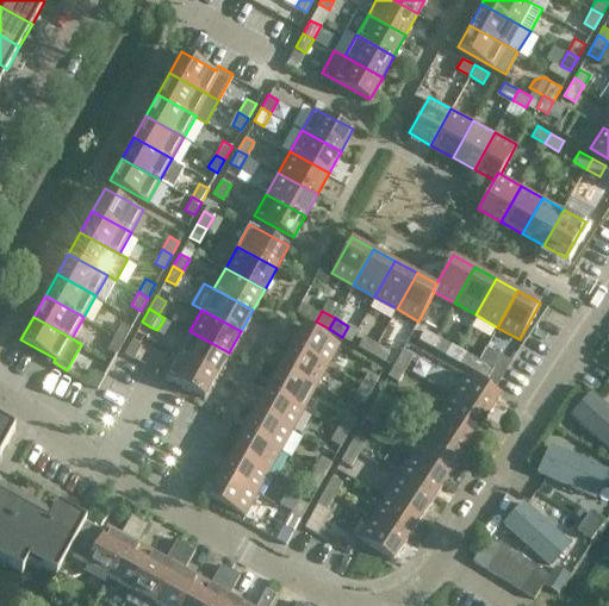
[(115,335),(124,339),(131,326),(122,322),(115,335)]
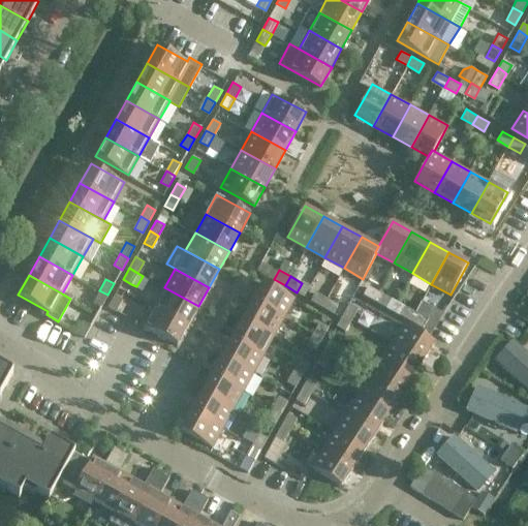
[(264,280),(253,299),(284,316),(294,298),(264,280)]
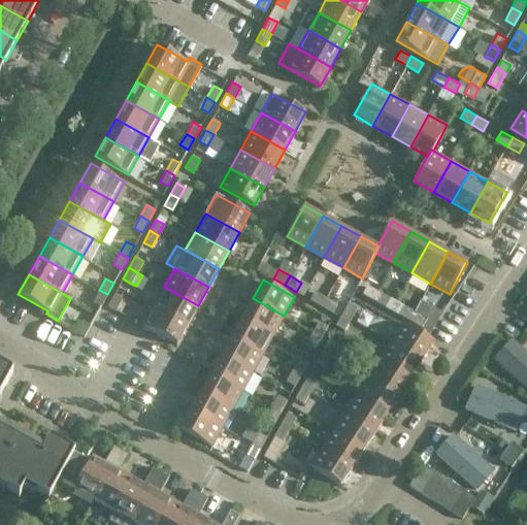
[(363,293),(372,298),(377,290),(368,284),(363,293)]
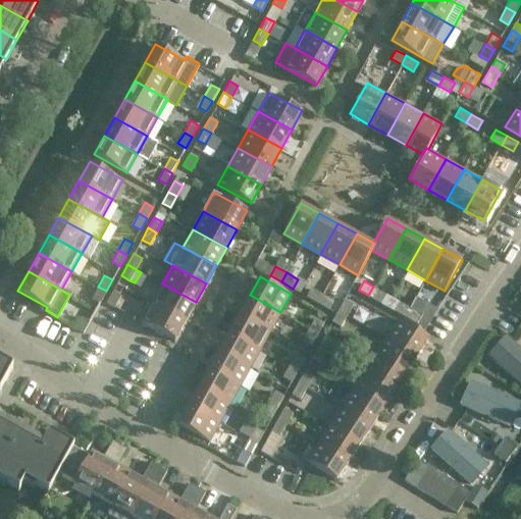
[(152,302),(186,320),(196,302),(162,283),(152,302)]
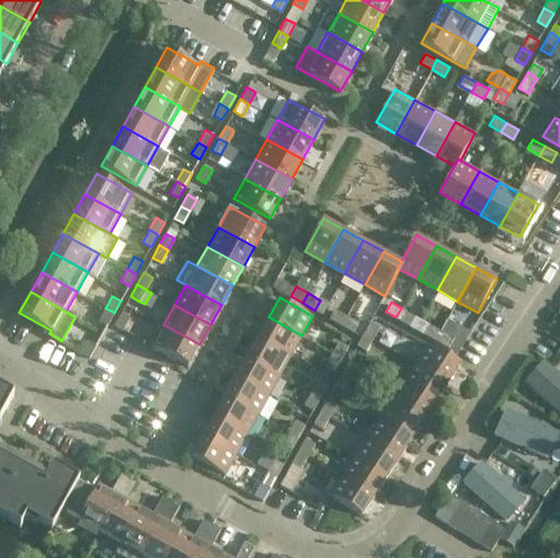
[(114,312),(105,308),(99,320),(107,325),(114,312)]
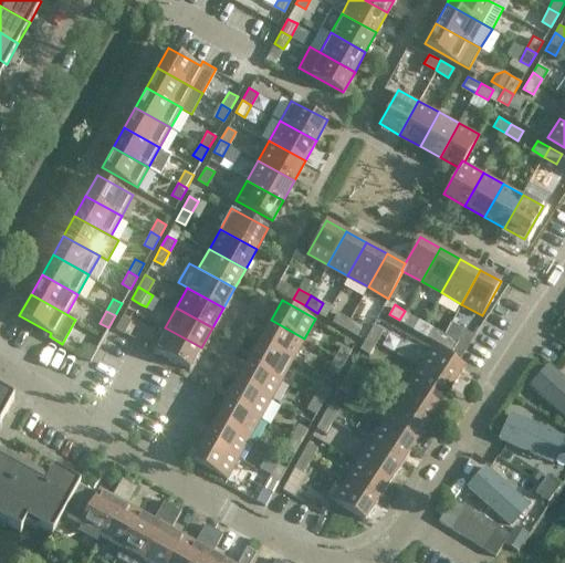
[(338,311),(333,321),(345,327),(351,319),(338,311)]
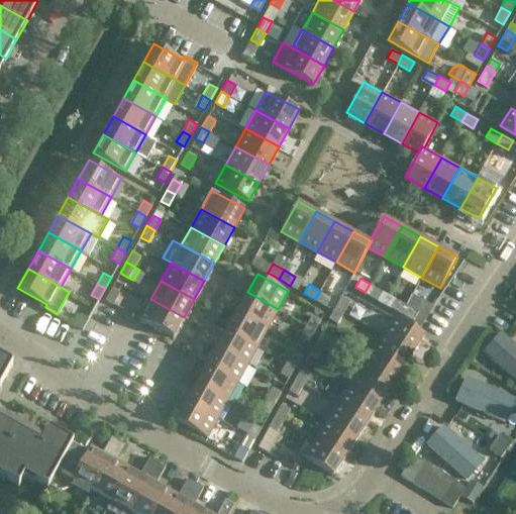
[(365,292),(378,299),(383,291),(370,284),(365,292)]
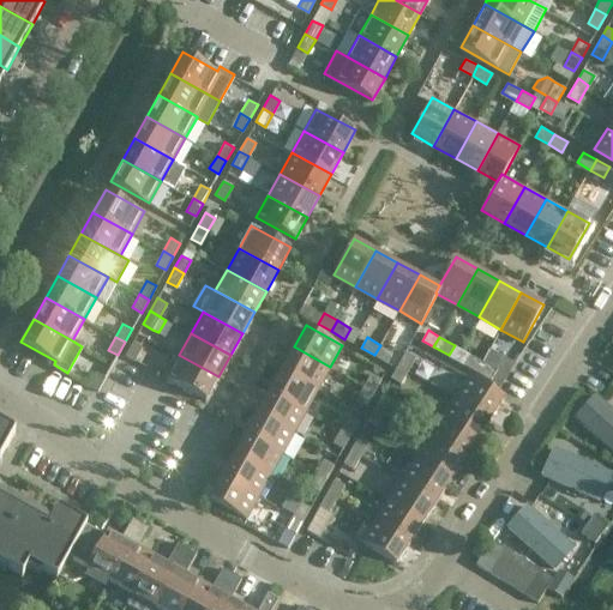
[(143,346),(133,340),(126,354),(136,360),(143,346)]
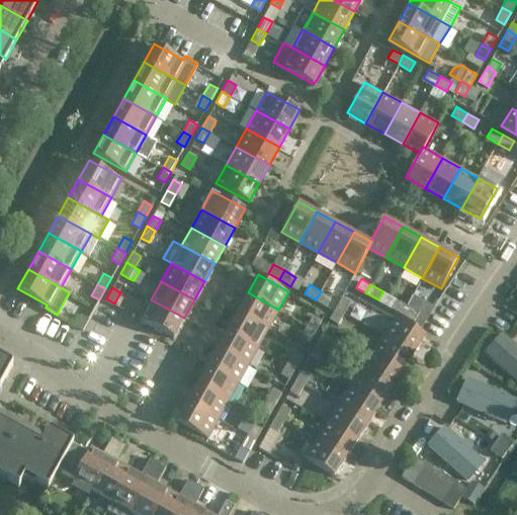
[(332,297),(321,291),(316,299),(327,306),(332,297)]
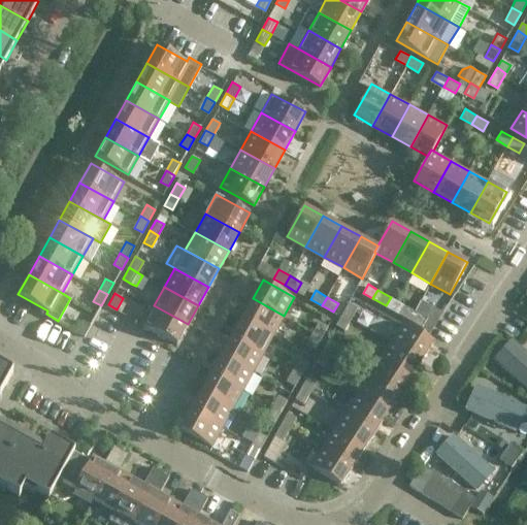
[(253,298),(242,317),(273,334),(284,316),(253,298)]
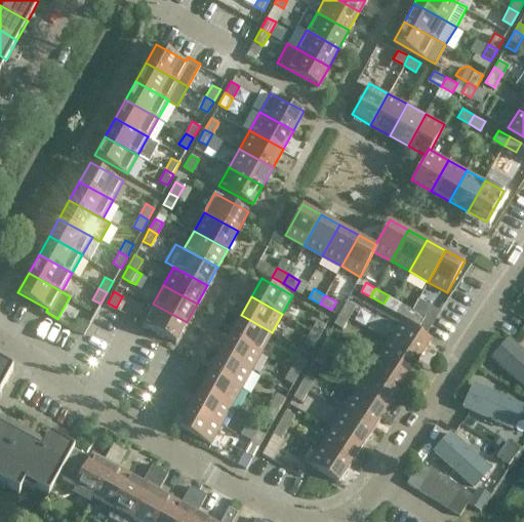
[(347,299),(343,307),(351,313),(356,305),(347,299)]
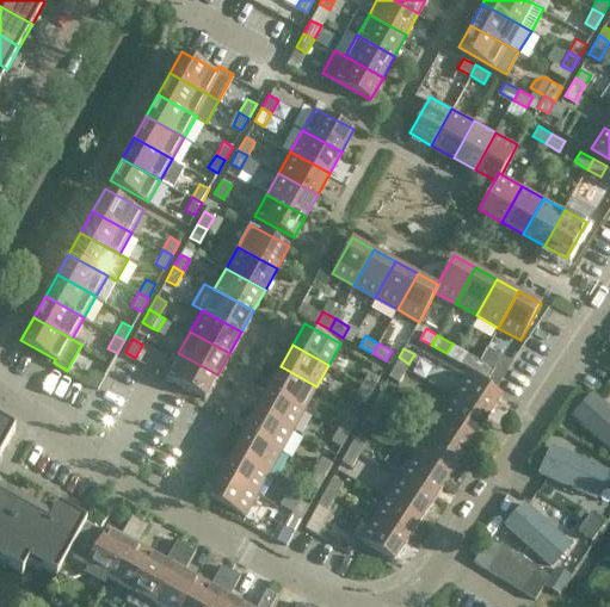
[(468,352),(462,363),(475,369),(481,359),(468,352)]
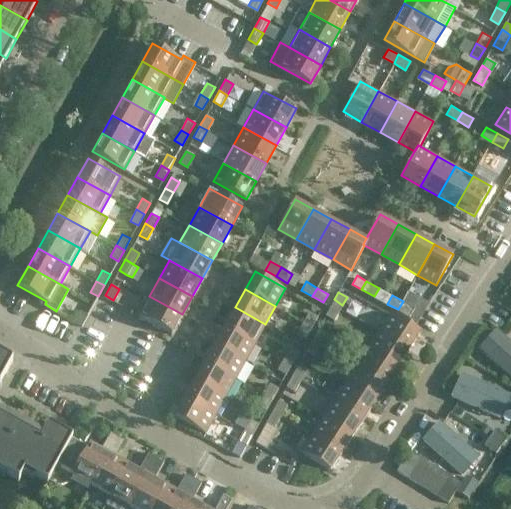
[(182,314),(149,296),(139,314),(172,333),(182,314)]
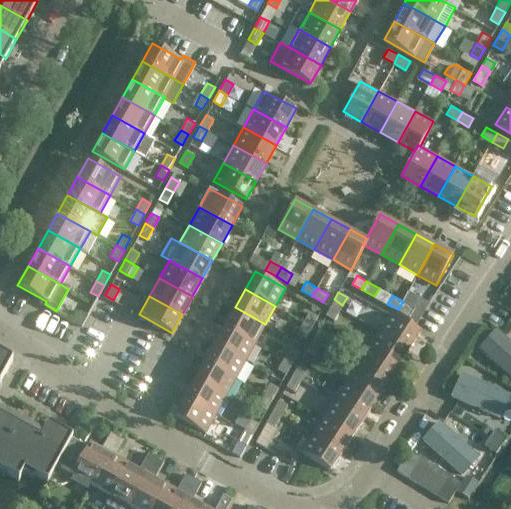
[(334,299),(326,314),(334,319),(342,305),(334,299)]
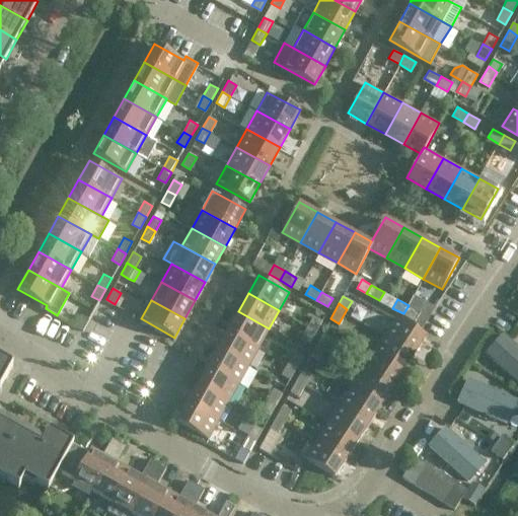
[(421,311),(409,305),(403,313),(416,320),(421,311)]
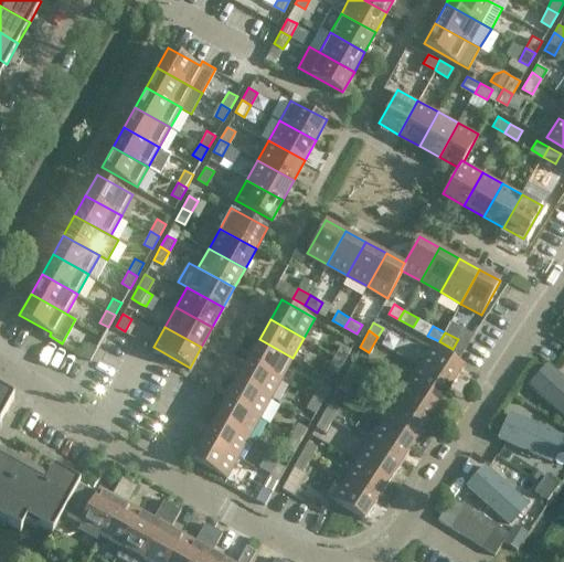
[(259,339),(248,359),(282,378),(293,358),(259,339)]
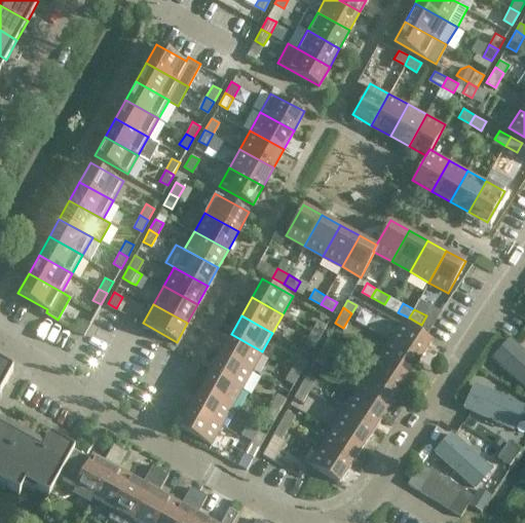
[(84,334),(90,323),(82,318),(76,329),(84,334)]
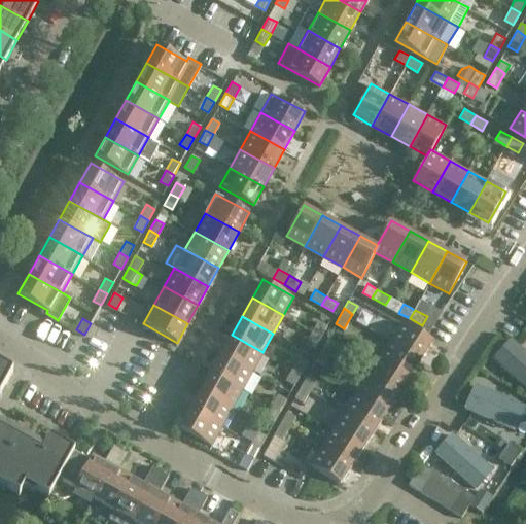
[(321,336),(327,324),(318,320),(313,330),(321,336)]
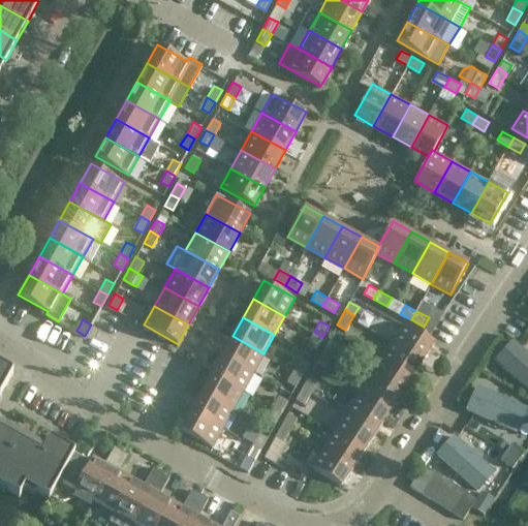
[(404,322),(404,323),(393,340),(423,361),(434,342),(404,322)]
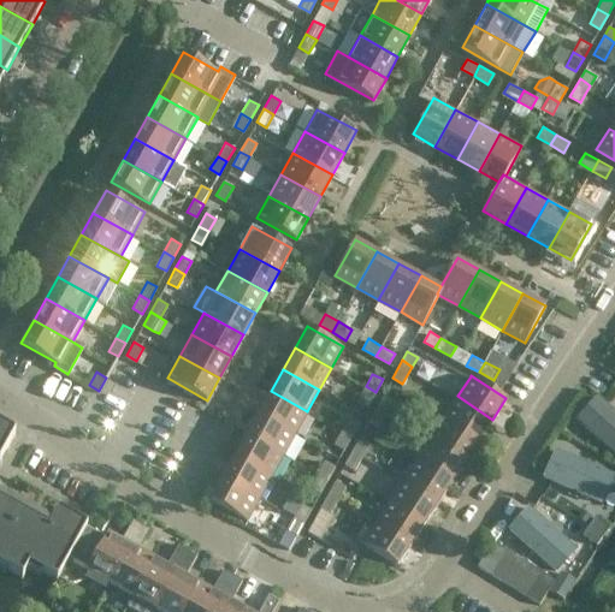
[(368,406),(376,392),(366,386),(358,400),(368,406)]
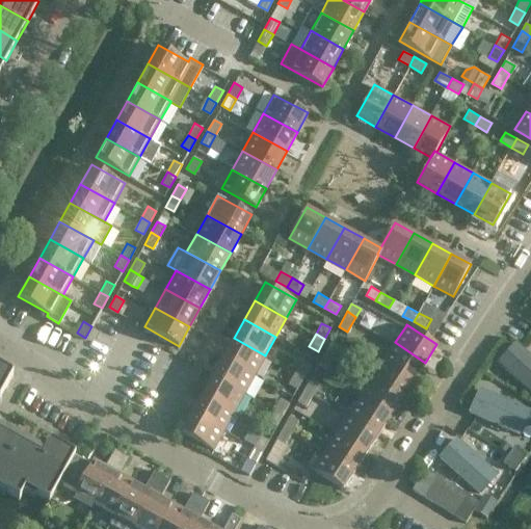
[(234,338),(223,356),(255,374),(265,355),(234,338)]
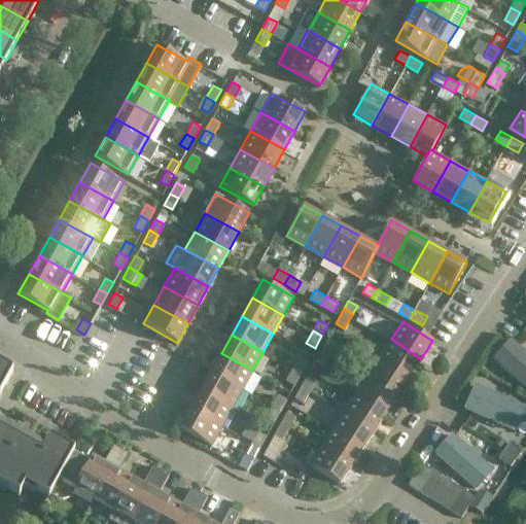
[(525,350),(512,337),(496,353),(525,382),(525,350)]
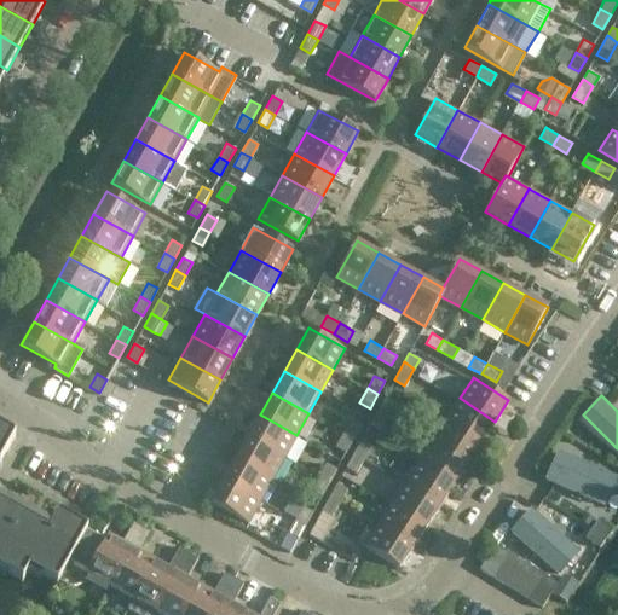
[(385,396),(380,405),(391,412),(396,402),(385,396)]
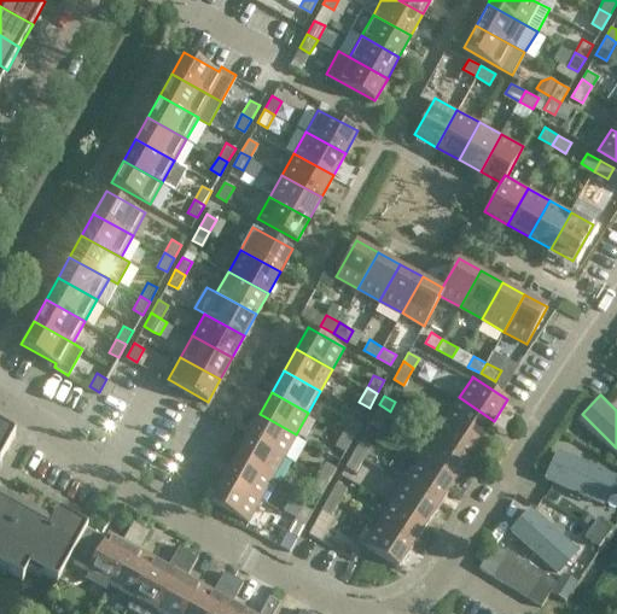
[(481,442),(494,421),(459,397),(446,419),(481,442)]
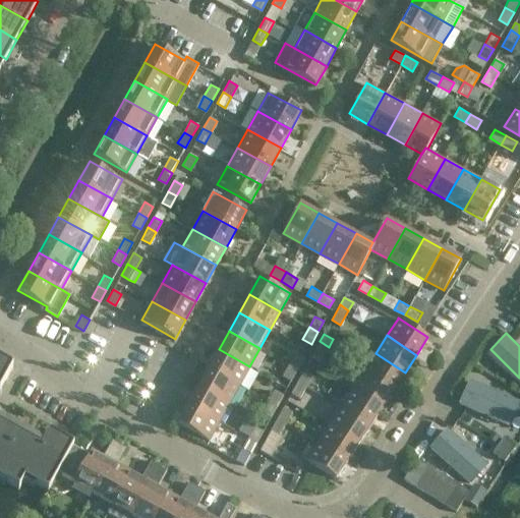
[(320,341),(311,356),(321,361),(329,347),(320,341)]
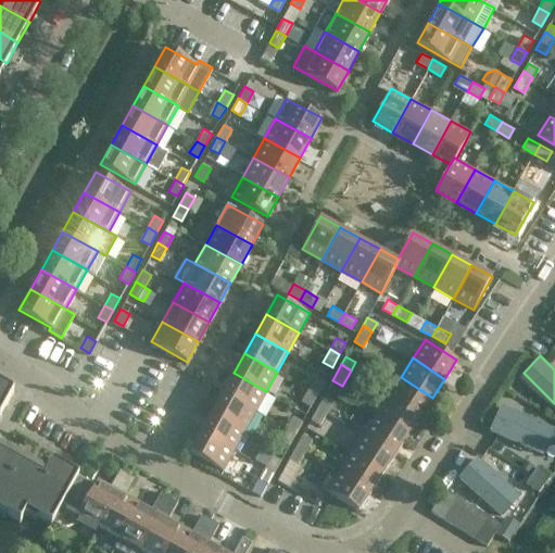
[(234,373),(223,392),(256,411),(266,391),(234,373)]
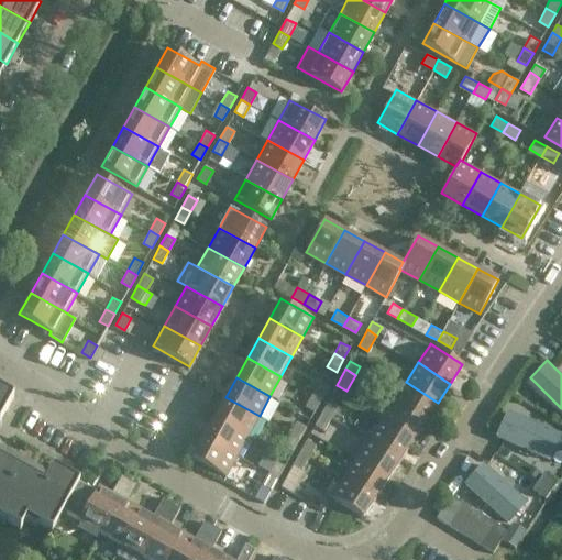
[(321,398),(328,386),(319,381),(312,393),(321,398)]
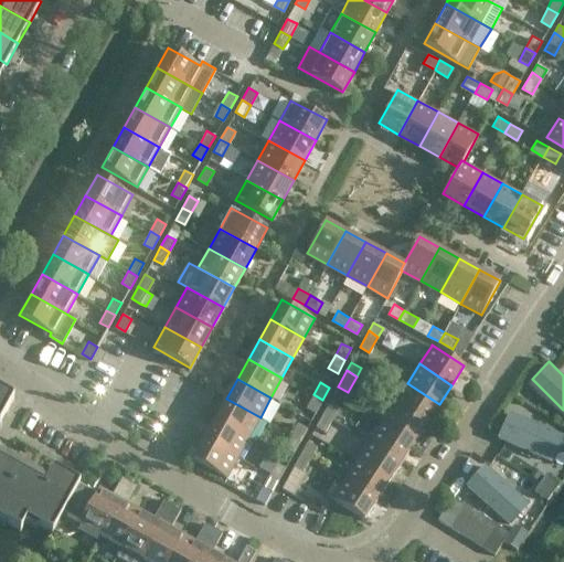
[(426,423),(439,404),(407,383),(394,402),(426,423)]
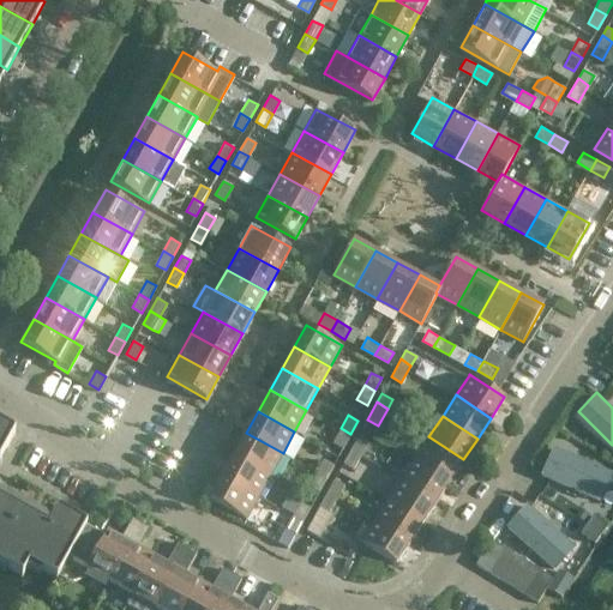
[(29,560),(54,574),(56,575),(88,521),(58,505),(49,521),(0,494),(0,457),(14,430),(0,422),(0,560),(23,573),(29,560)]
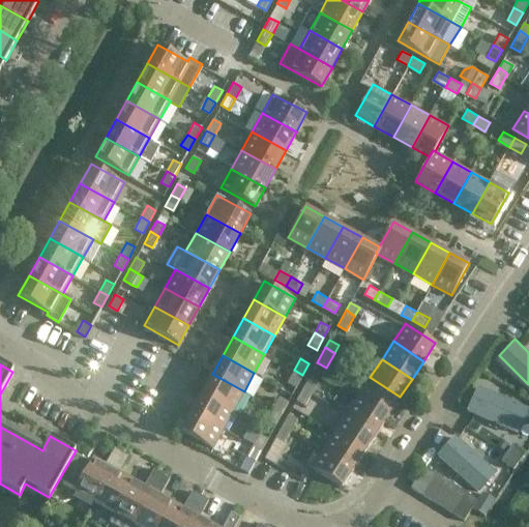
[(296,386),(302,375),(294,370),(288,381),(296,386)]
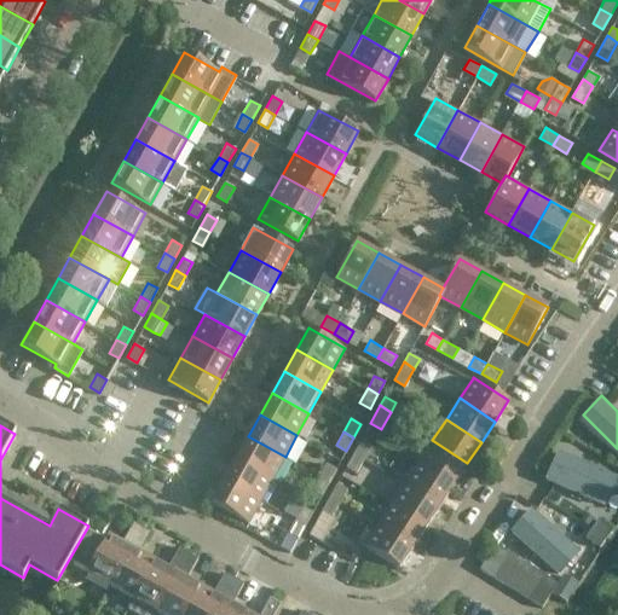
[(248,436),(236,458),(273,479),(286,457),(248,436)]
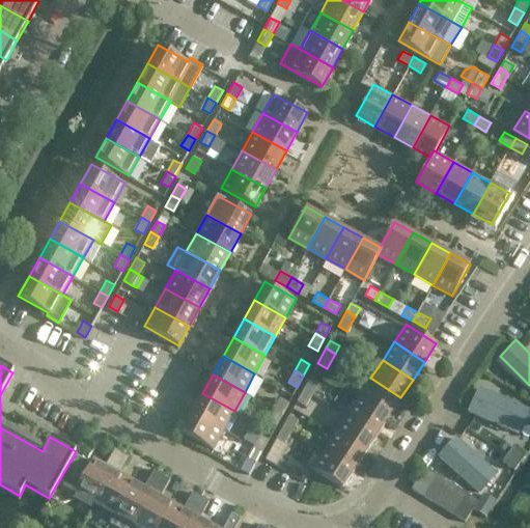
[(310,377),(305,385),(313,391),(318,382),(310,377)]
